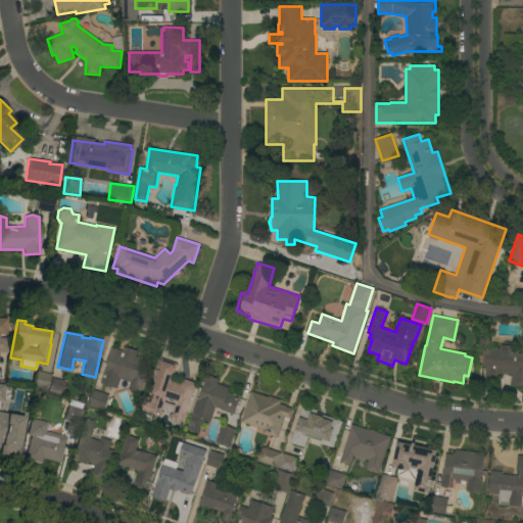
[(497,374),(496,383),(485,382),(486,370),(484,370),(485,365),(482,365),(482,361),(480,361),(481,354),(483,354),(483,348),(495,349),(495,348),(501,348),(501,344),(513,345),(513,346),(522,346),(522,386),(512,386),(513,375),(497,374)]
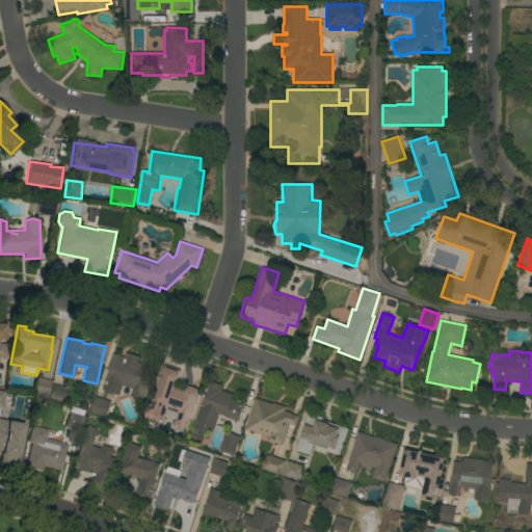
[(125,357),(126,352),(140,356),(138,362),(155,367),(144,401),(130,397),(133,389),(123,386),(120,395),(103,390),(108,371),(108,370),(113,353),(125,357)]
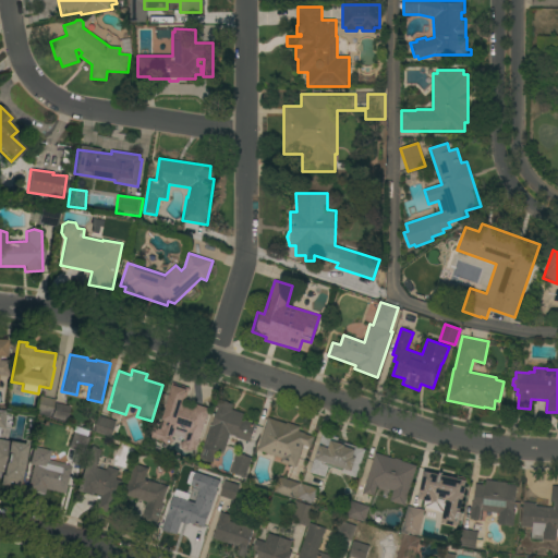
[(195,452),(186,449),(183,450),(180,443),(183,441),(185,435),(174,432),(172,438),(174,441),(166,445),(164,441),(152,438),(154,427),(160,429),(172,383),(190,388),(184,407),(192,409),(194,403),(209,409),(195,452)]
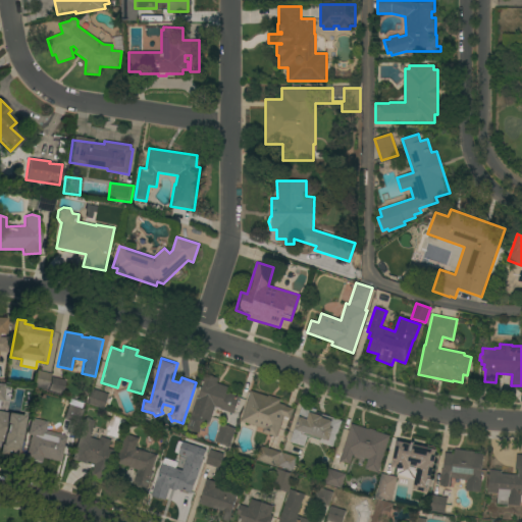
[(50,373),(46,389),(33,386),(36,370),(50,373)]
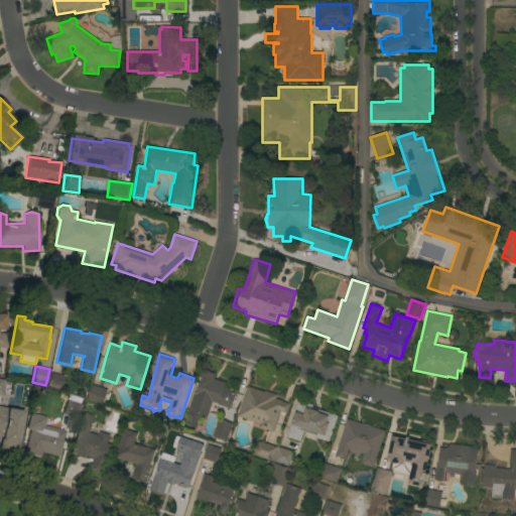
[(195,392),(196,393),(201,379),(200,379),(203,370),(216,374),(215,379),(226,382),(224,388),(237,392),(231,408),(218,404),(219,403),(213,402),(207,419),(201,417),(198,427),(184,423),(195,392)]
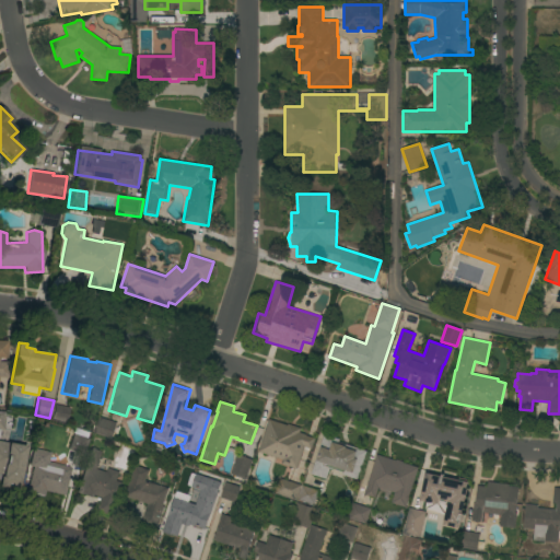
[(68,407),(66,421),(50,418),(54,405),(68,407)]
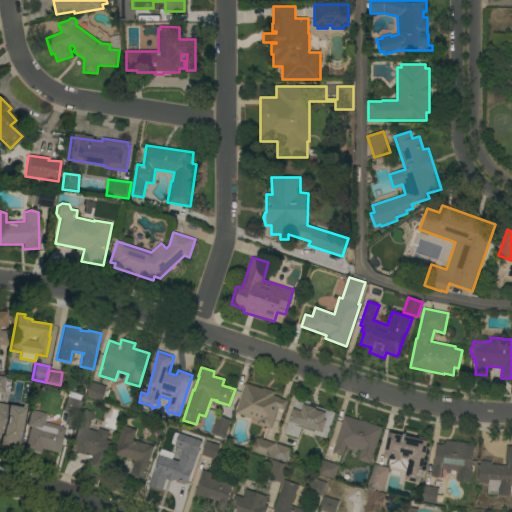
[(107,387),(102,401),(86,396),(91,381),(107,387)]
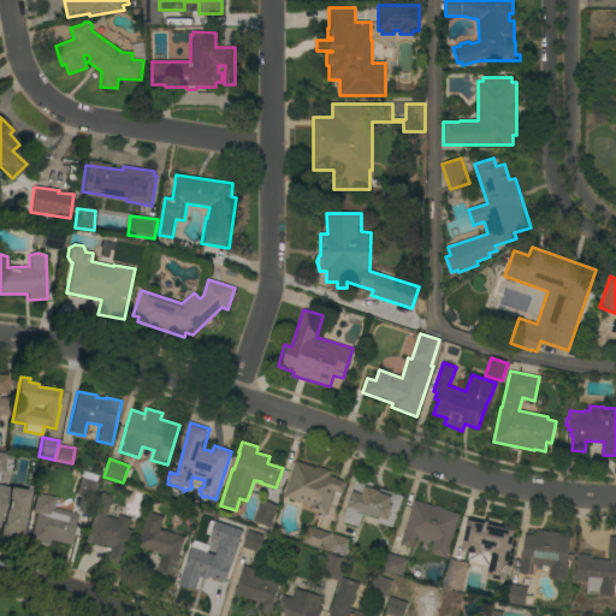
[(296,461),(317,468),(317,467),(331,472),(330,477),(337,479),(347,483),(343,493),(335,491),(326,516),(309,510),(312,505),(284,497),(296,461)]
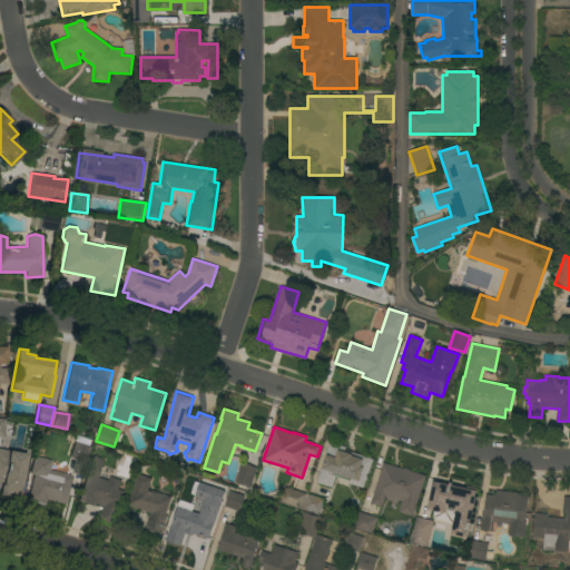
[(75,441),(89,445),(84,462),(69,458),(75,441)]
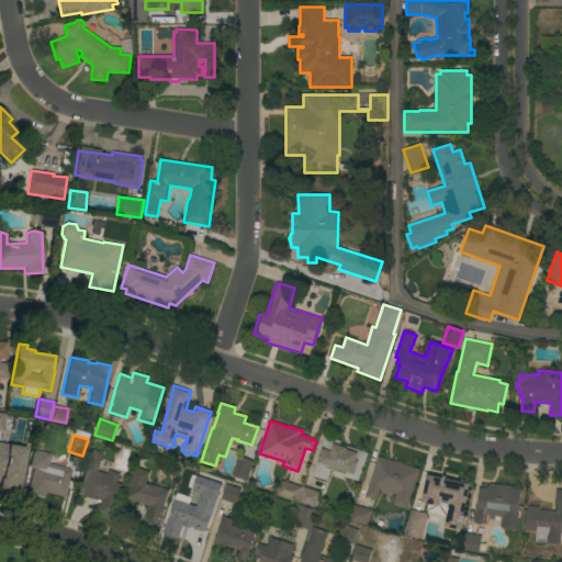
[(368,452),(359,481),(344,476),(344,474),(332,470),(327,481),(312,475),(325,435),(341,440),(340,444),(368,452)]
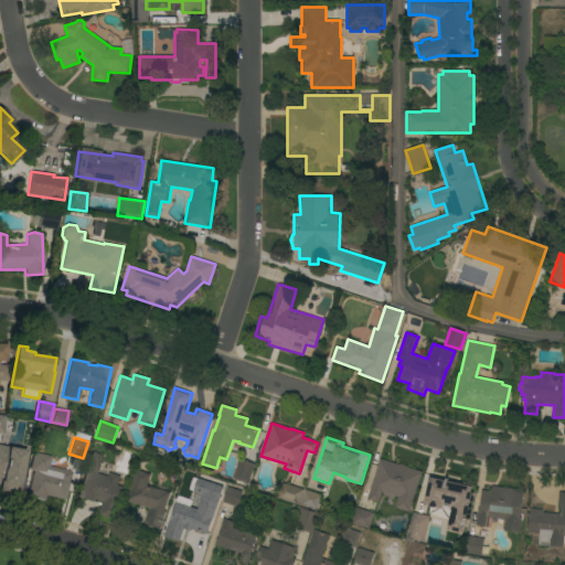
[(0,445),(27,450),(20,486),(18,486),(17,493),(0,491),(2,479),(0,478),(0,445)]
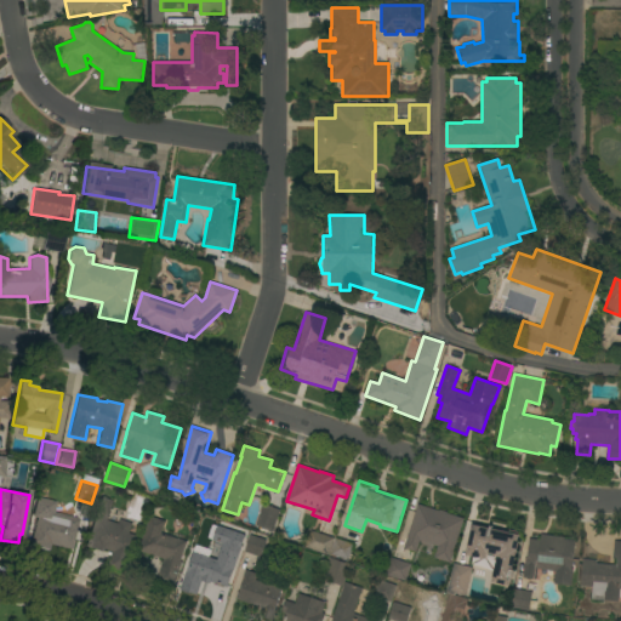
[(28,543),(47,548),(50,542),(70,548),(79,518),(52,512),(55,501),(35,496),(30,517),(35,518),(28,543)]
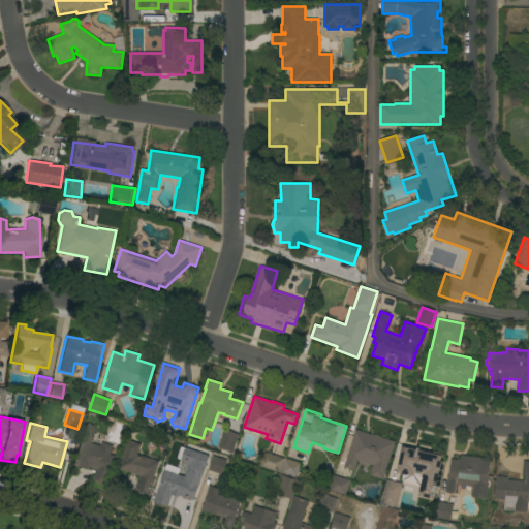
[(106,487),(92,481),(96,470),(88,467),(87,470),(72,465),(86,423),(97,427),(91,443),(100,446),(102,442),(113,445),(111,454),(117,457),(106,487)]
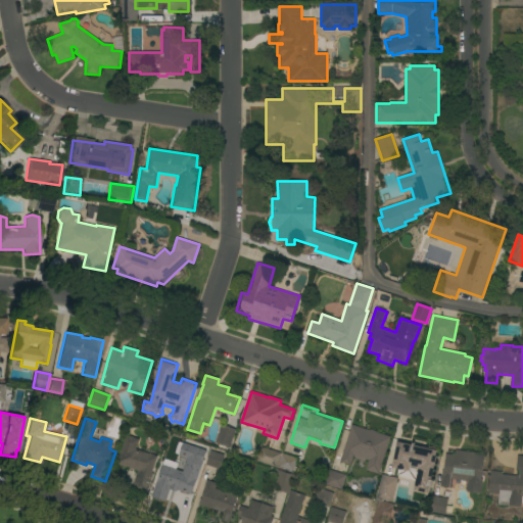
[(222,424),(236,429),(230,447),(216,442),(222,424)]
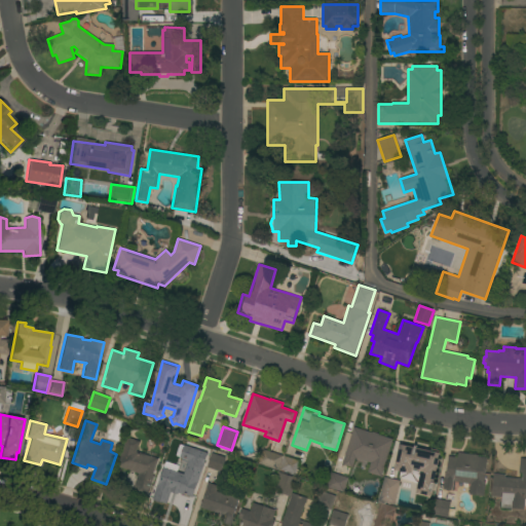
[(353,426),(372,433),(372,431),(379,434),(378,435),(393,439),(381,479),(367,474),(368,470),(353,465),(353,467),(342,464),(353,426)]
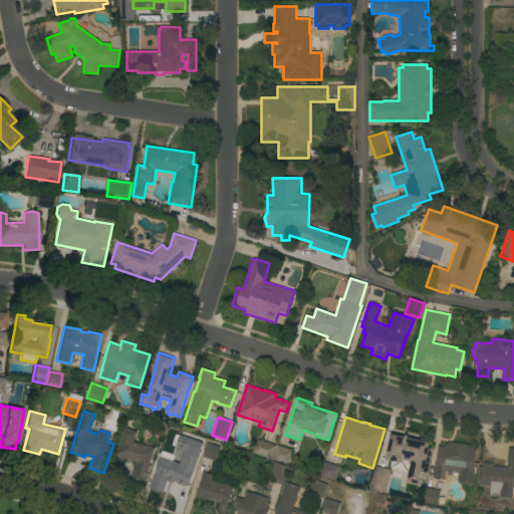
[(114,456),(123,428),(137,432),(134,441),(155,449),(150,465),(151,465),(143,490),(129,485),(136,463),(114,456)]
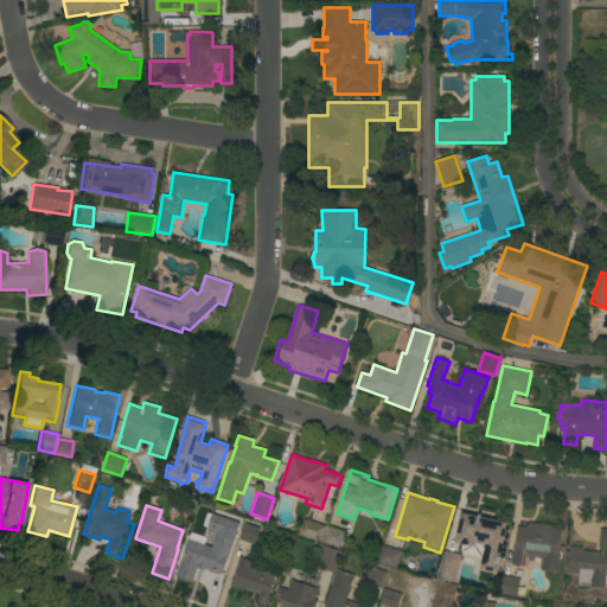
[(189,540),(176,576),(192,582),(197,568),(204,570),(205,568),(222,574),(240,523),(212,513),(208,528),(217,531),(211,547),(204,544),(189,540)]
